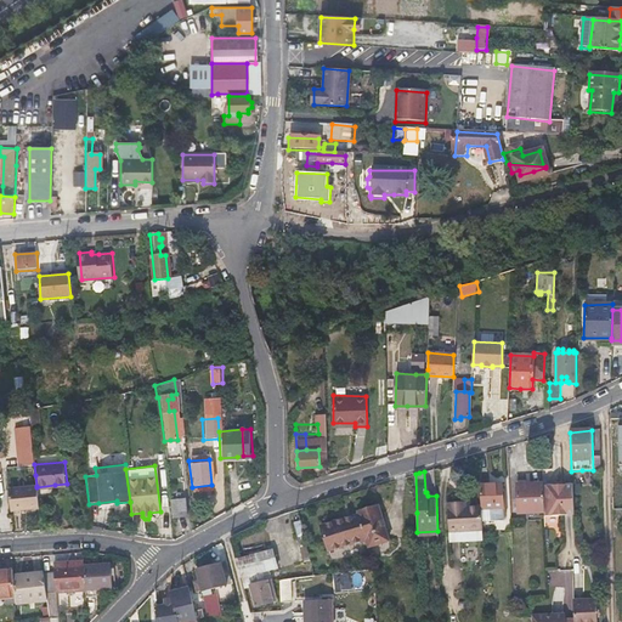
[(503,520),(502,482),(480,484),(481,505),(481,509),(490,509),(490,521),(503,520)]
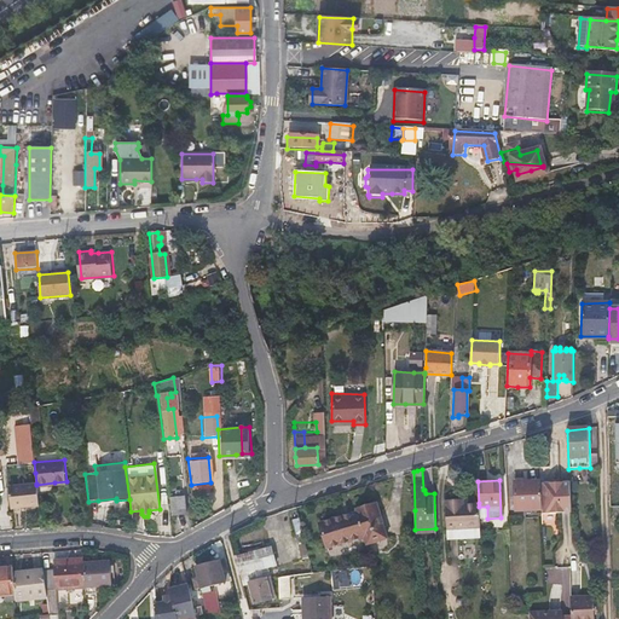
[(538,480),(526,481),(514,481),(515,509),(539,508),(538,482),(538,480)]
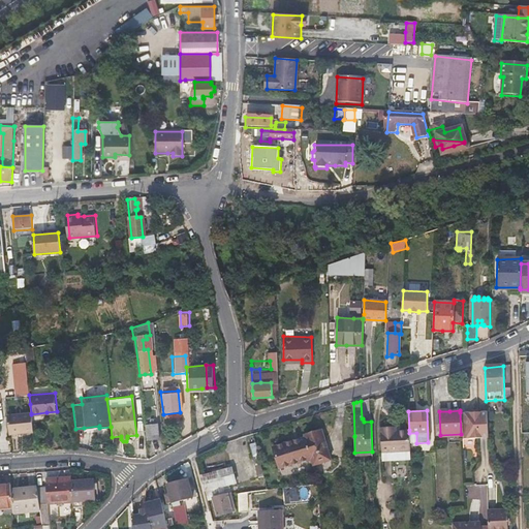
[(486,411),(460,412),(461,434),(461,438),(487,437),(486,411)]
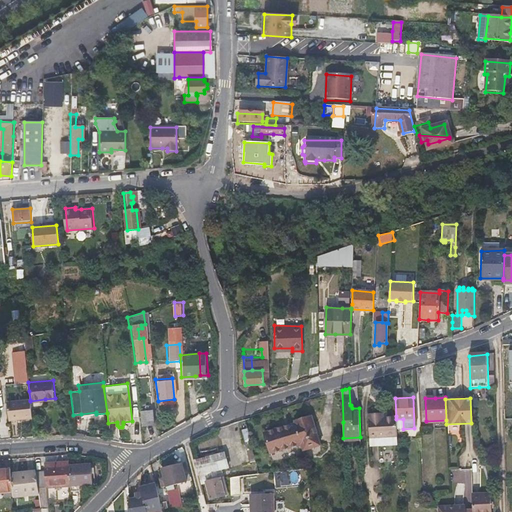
[(30,401),(30,400),(7,402),(8,419),(32,417),(31,405),(30,401)]
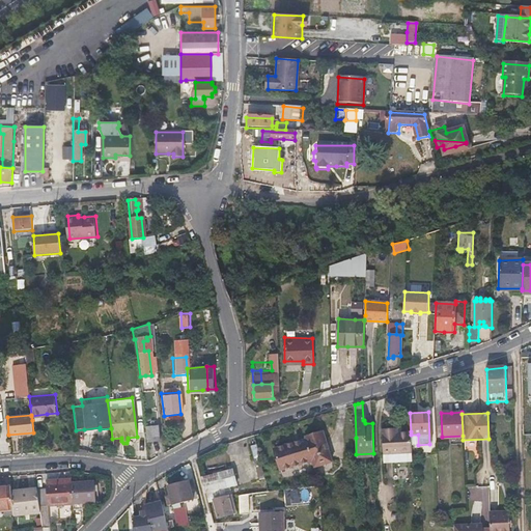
[(146,442),(152,441),(158,441),(156,426),(145,427),(146,442)]
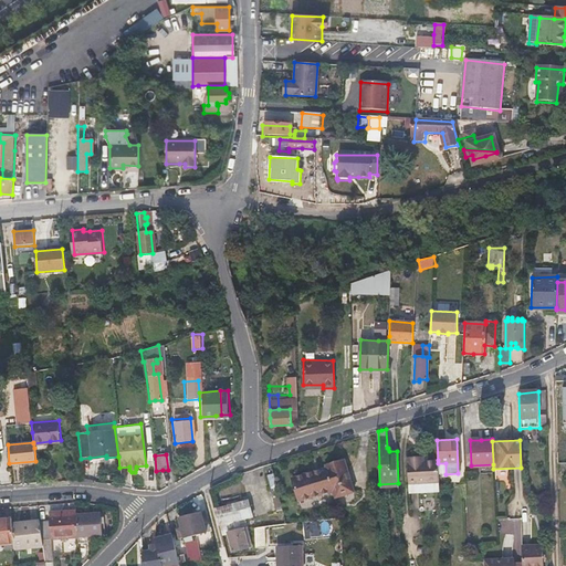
[(438,481),(438,463),(438,460),(425,461),(420,461),(420,457),(407,457),(408,482),(438,481)]
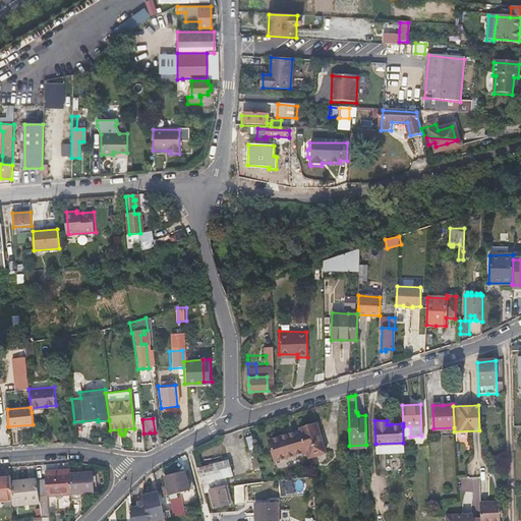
[(307,457),(316,454),(325,452),(314,422),(298,427),(299,430),(268,440),(274,461),(305,451),(307,457)]
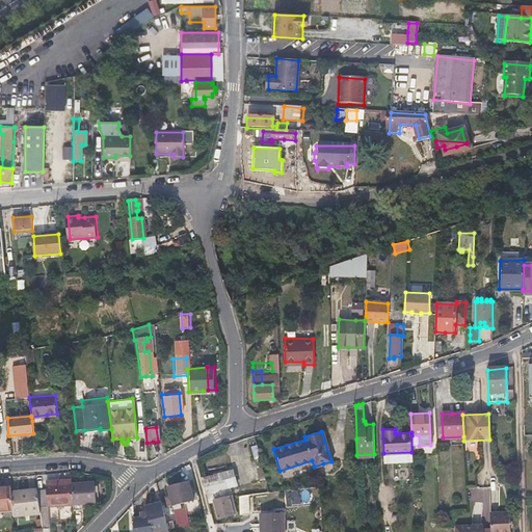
[(216,490),(215,488),(215,486),(236,481),(234,471),(203,478),(207,493),(216,490)]
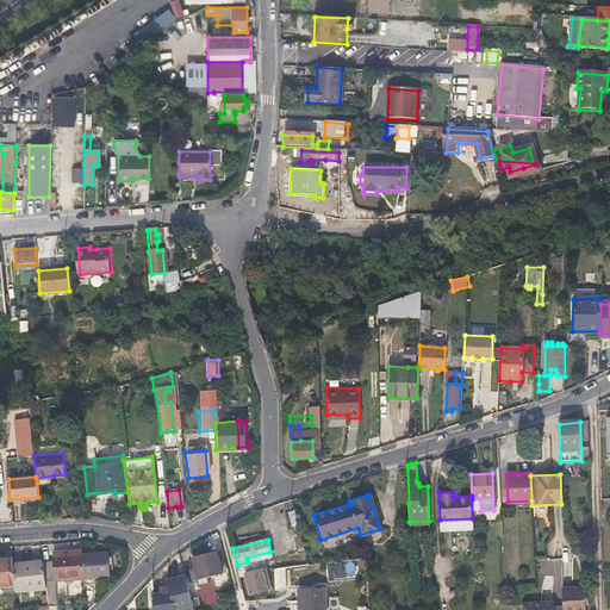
[(200,579),(211,576),(223,573),(216,549),(194,556),(200,579)]
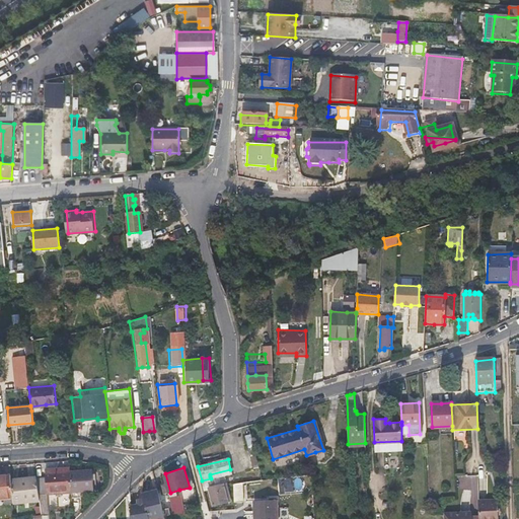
[(43,477),(36,477),(40,502),(41,514),(42,517),(53,516),(53,513),(60,512),(60,515),(70,514),(68,494),(70,494),(68,471),(43,474),(43,477)]
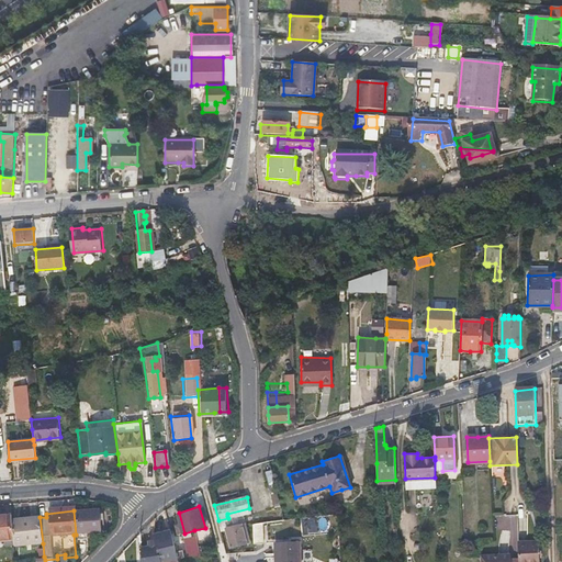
[(76,513),(77,534),(77,540),(87,540),(87,534),(99,532),(99,521),(99,515),(99,512),(76,513)]
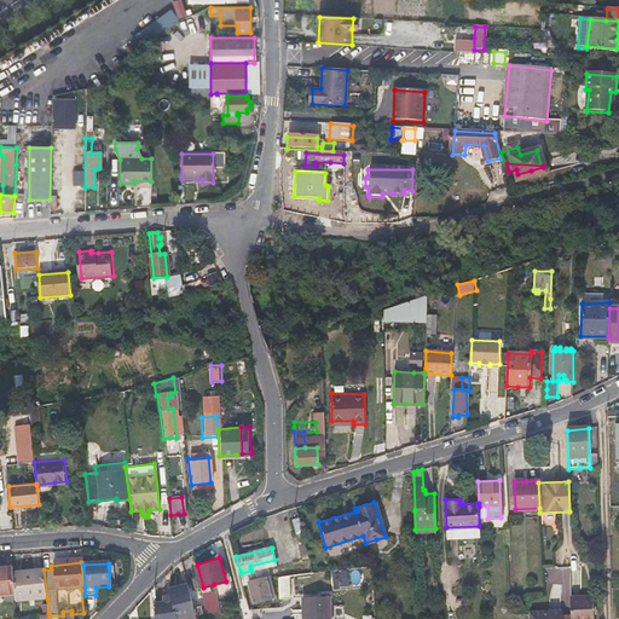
[(189,586),(192,585),(196,585),(191,566),(184,568),(187,584),(189,586)]
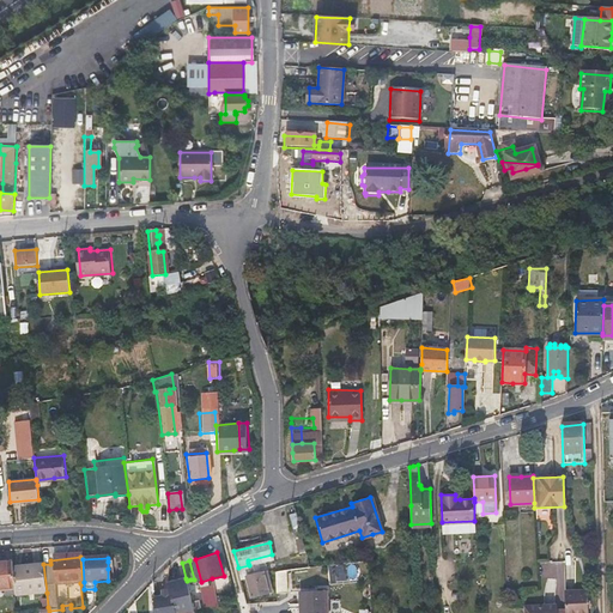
[(0,590),(16,589),(13,569),(13,562),(0,563),(0,590)]
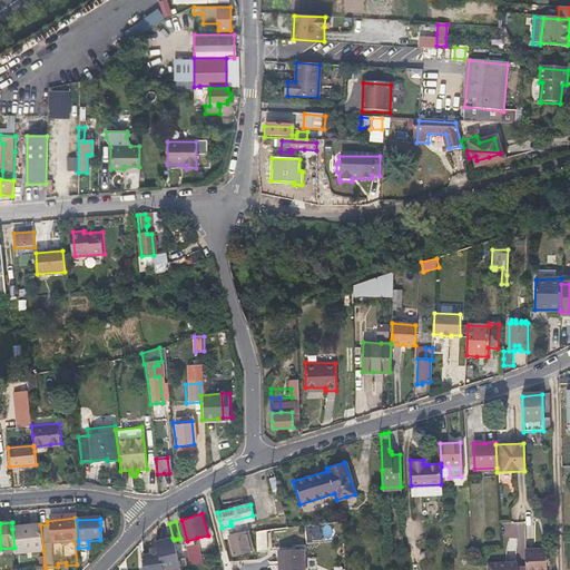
[(322,527),(325,539),(334,537),(330,523),(322,527)]
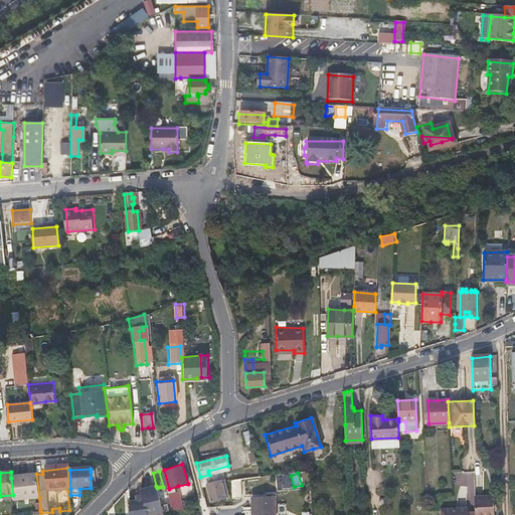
[(11,478),(13,495),(13,501),(39,498),(36,474),(11,478)]
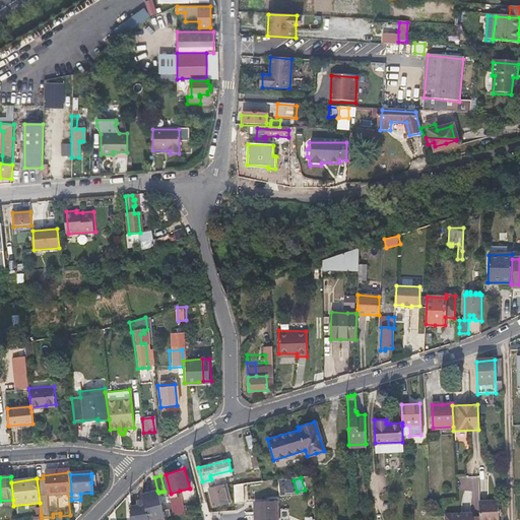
[(235,483),(236,503),(246,503),(245,483),(235,483)]
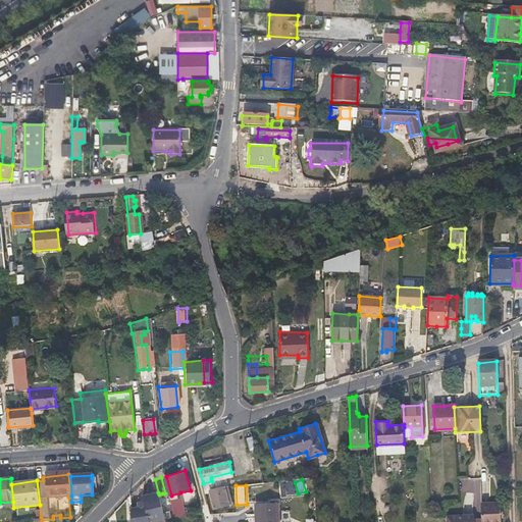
[(228,487),(226,488),(225,488),(224,486),(209,491),(214,508),(229,504),(226,492),(229,491),(228,487)]
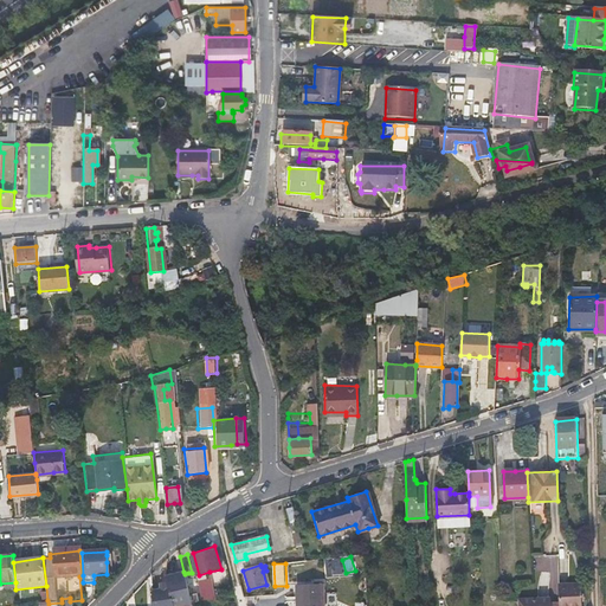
[(184,572),(165,577),(166,587),(154,591),(154,605),(192,605),(185,574),(184,572)]
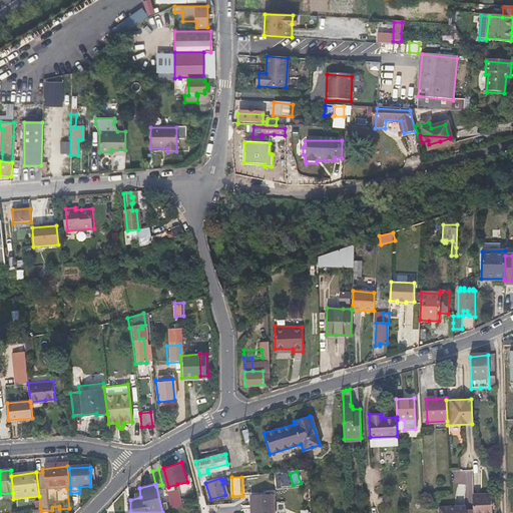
[(173,512),(181,512),(175,490),(168,492),(173,512)]
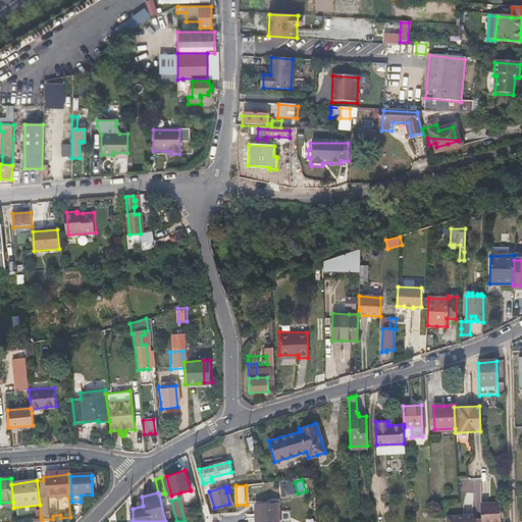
[(278,521),(277,502),(255,504),(256,514),(259,514),(259,521),(278,521)]
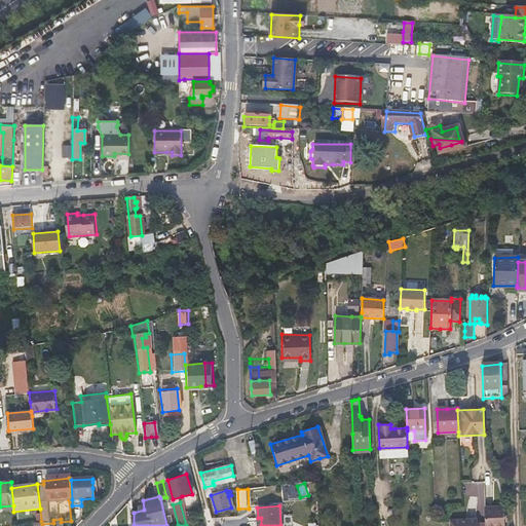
[(510,525),(510,505),(483,505),(483,525),(510,525)]
